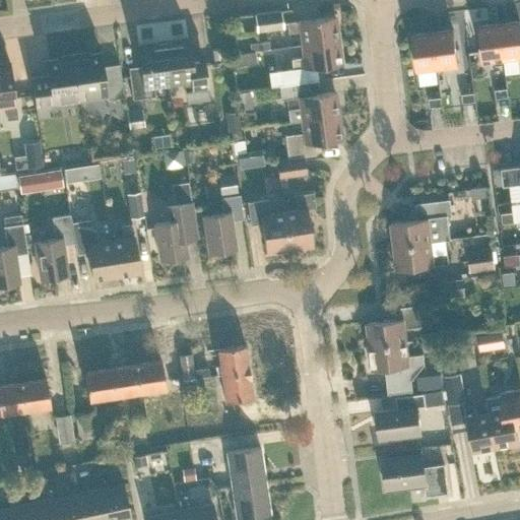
[(282,27),(280,9),(253,12),(255,31),(282,27)]
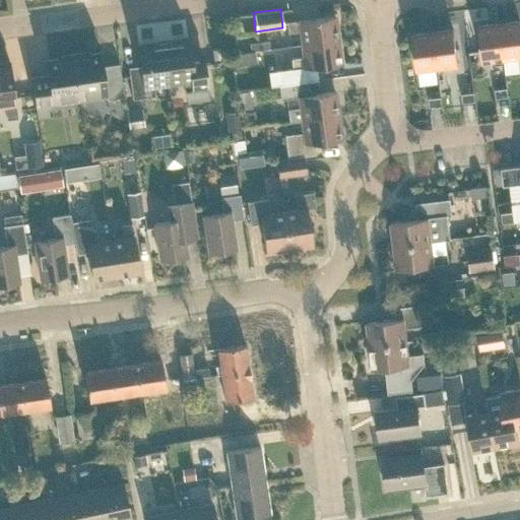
[(301,45),(336,40),(333,16),(284,22),(286,34),(300,31),(301,45)]
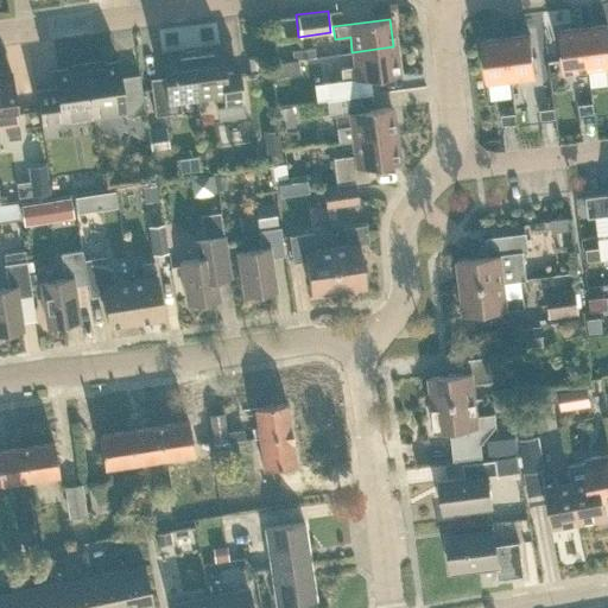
[(583,27),(589,69),(607,67),(607,24),(583,27)]
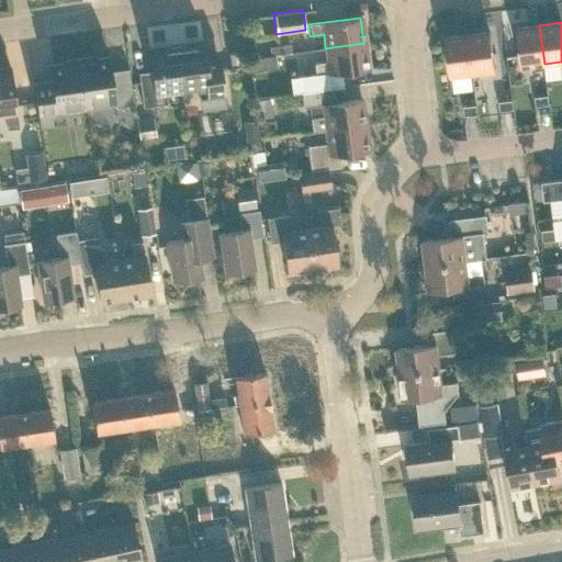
[(539,25),(516,29),(521,67),(544,64),(539,25)]
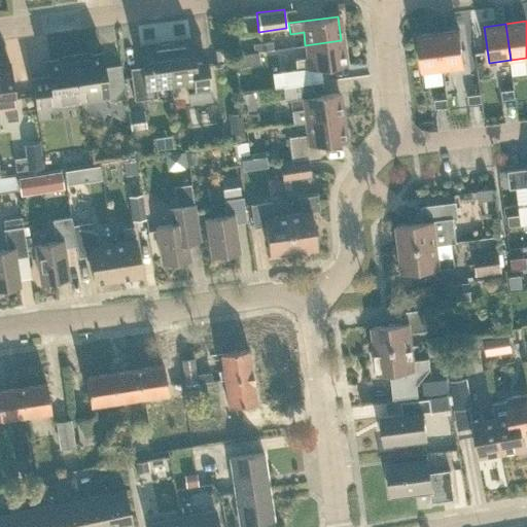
[(459,30),(437,32),(442,69),(463,66),(459,30)]
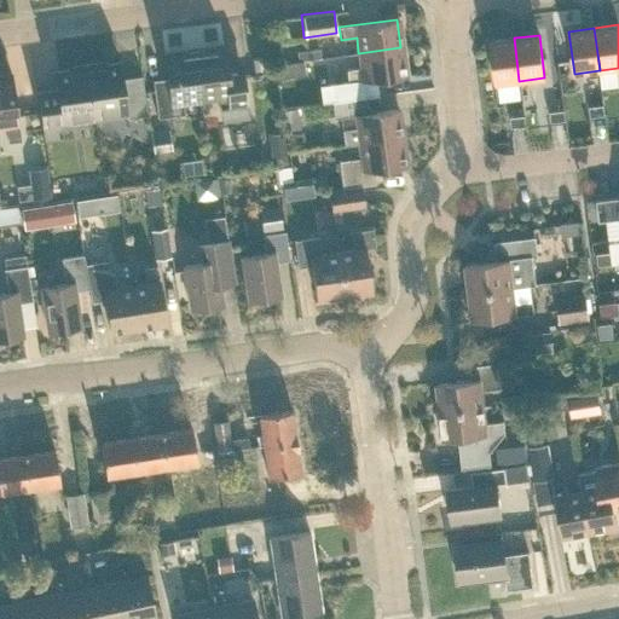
[(495,85),(519,81),(514,38),(489,41),(495,85)]
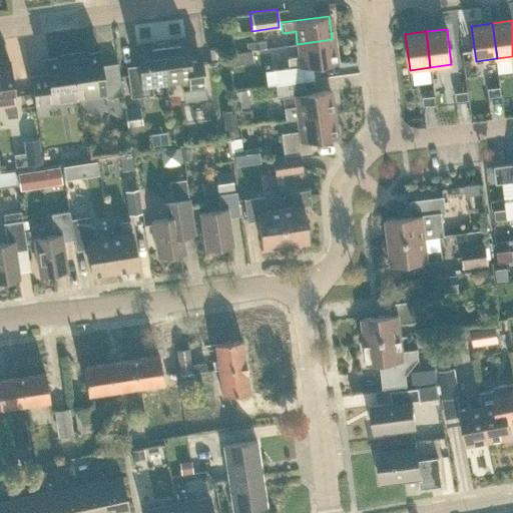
[(198,52),(186,54),(184,38),(159,41),(165,83),(179,81),(181,90),(203,87),(198,52)]
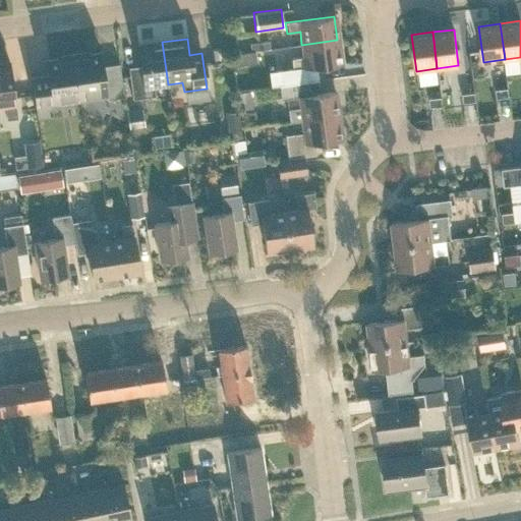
[(291,70),(340,64),(337,40),(301,45),(303,57),(290,59),(291,70)]
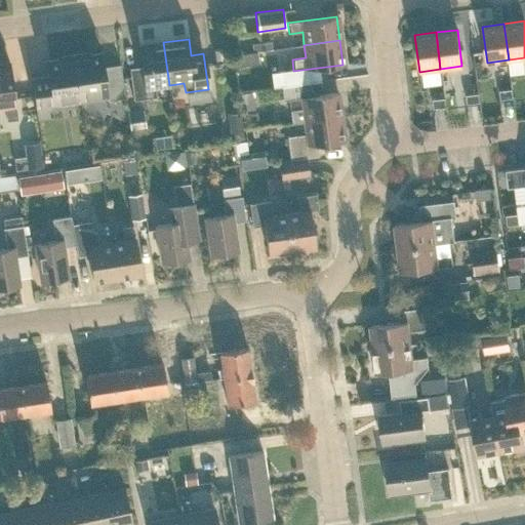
[(154,87),(169,85),(163,42),(137,45),(142,73),(129,75),(132,99),(155,96),(154,87)]
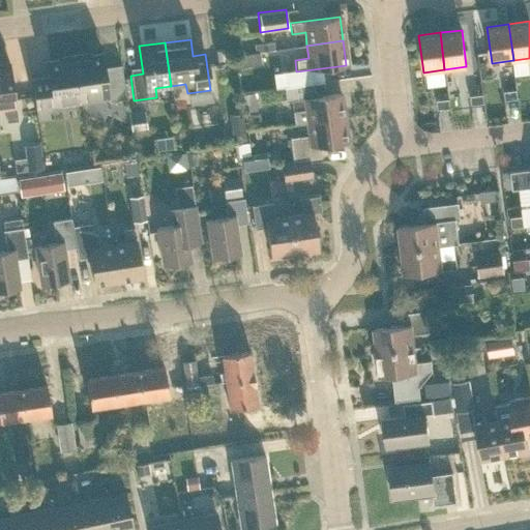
[(216,61),(227,60),(225,50),(214,51),(216,61)]
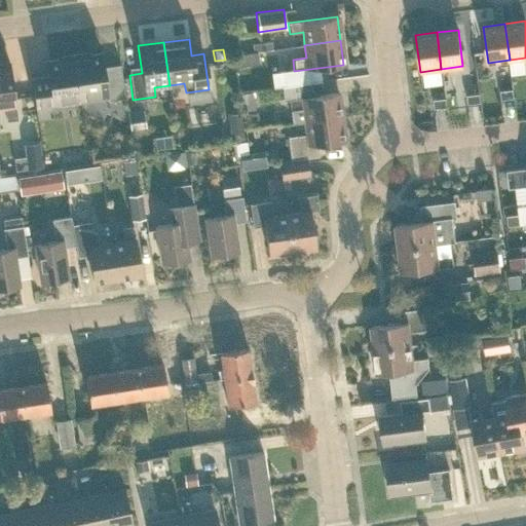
[(102,67),(100,53),(87,55),(87,52),(72,54),(79,101),(106,97),(106,101),(124,98),(119,65),(102,67)]
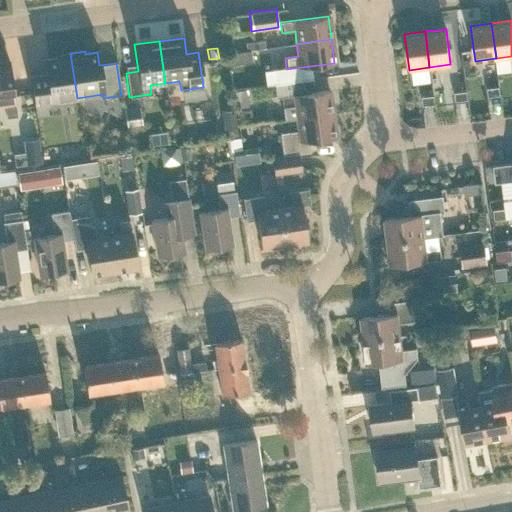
[(227,53),(228,65),(240,63),(238,51),(227,53)]
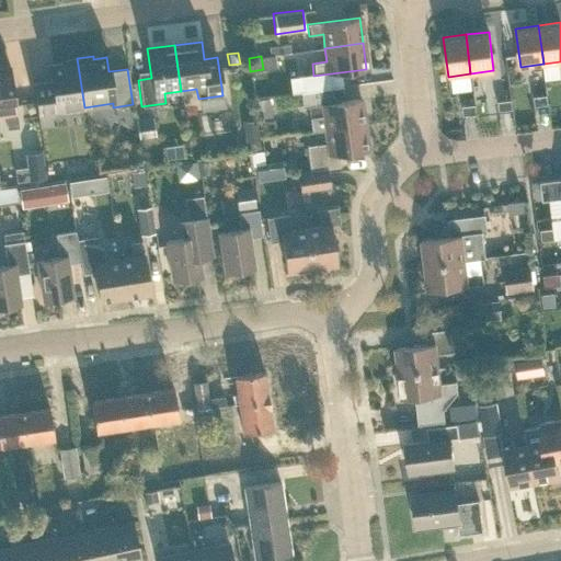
[(56,112),(84,107),(77,58),(61,60),(61,64),(48,66),(50,80),(32,82),(39,128),(53,126),(52,116),(56,115),(56,112)]
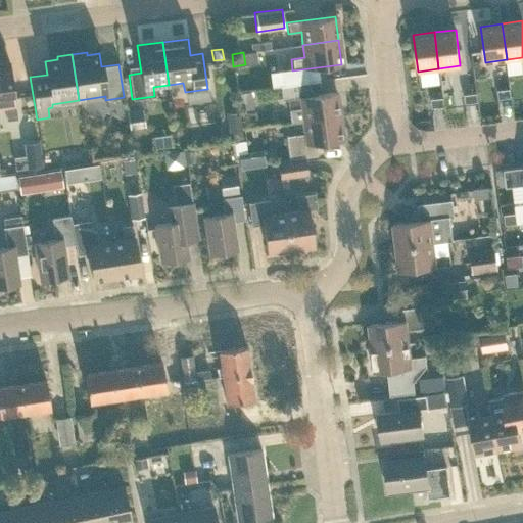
[(16,119),(9,65),(8,62),(0,63),(0,107),(3,107),(5,121),(16,119)]
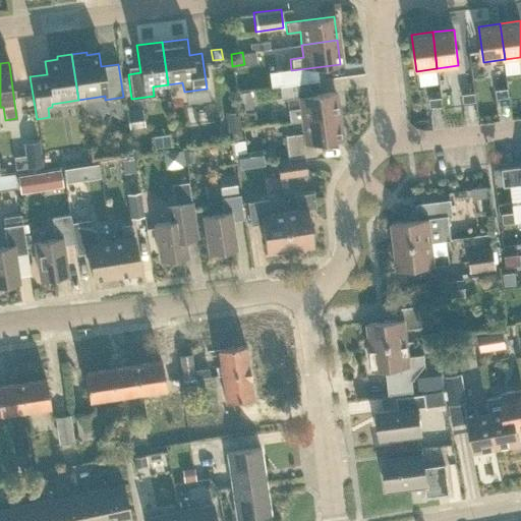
[(278,85),(306,82),(319,80),(316,66),(291,70),(276,72),(278,85)]
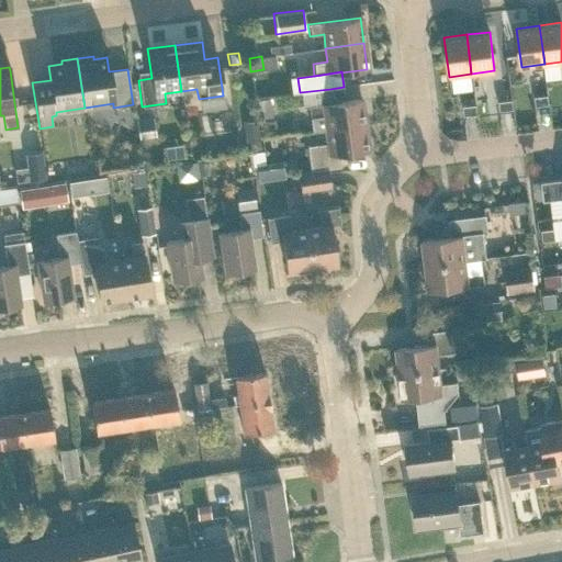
[(360,100),(333,103),(330,89),(300,92),(302,108),(308,107),(312,132),(325,130),(363,125),(360,100)]
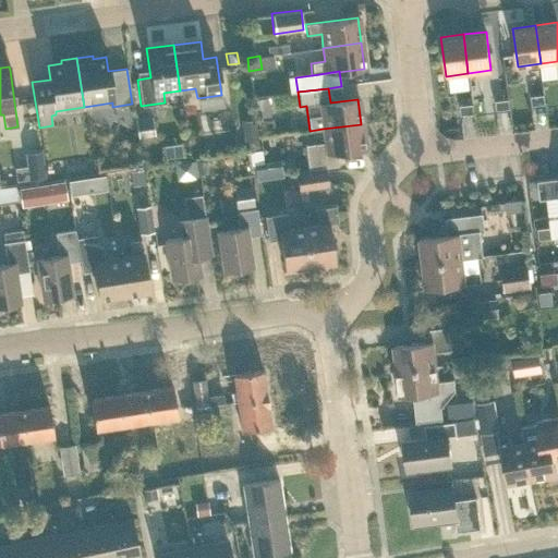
[(531,95),(531,105),(545,102),(543,94),(531,95)]
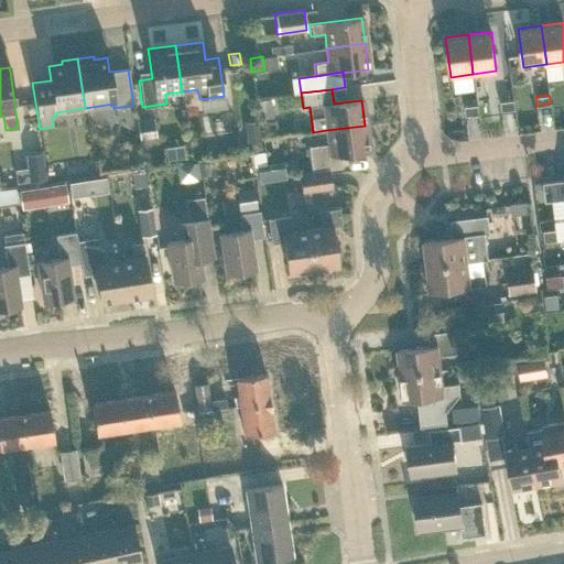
[(500,100),(501,110),(514,109),(513,98),(500,100)]
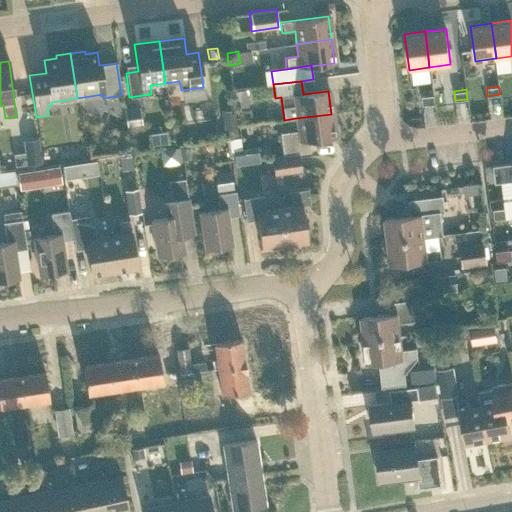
[(421,96),(422,105),(434,103),(433,95),(421,96)]
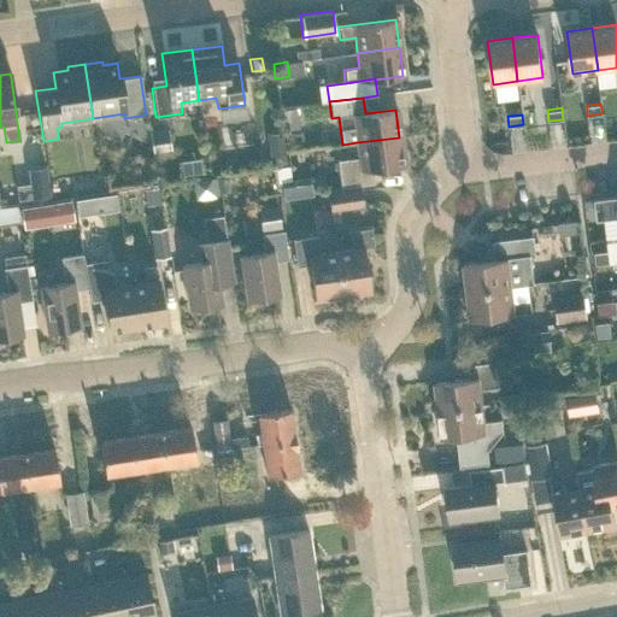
[(168,128),(150,131),(151,135),(153,151),(171,148),(169,133),(168,128)]
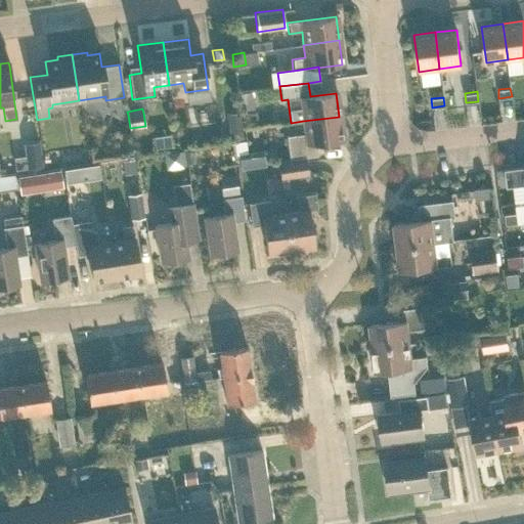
[(315,143),(342,140),(339,117),(303,121),(305,134),(286,136),(289,160),(317,156),(315,143)]
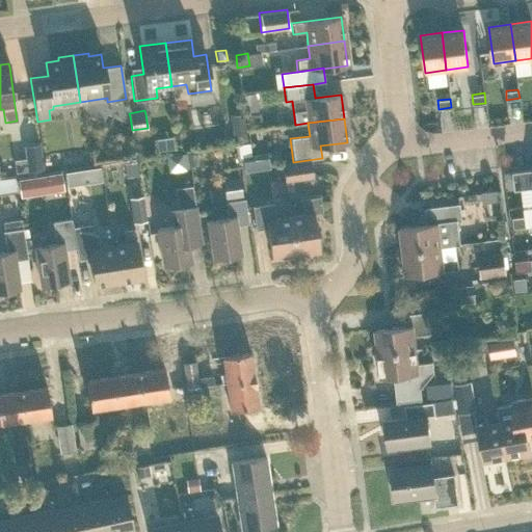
[(14,159),(15,171),(43,168),(40,143),(23,145),(25,158),(14,159)]
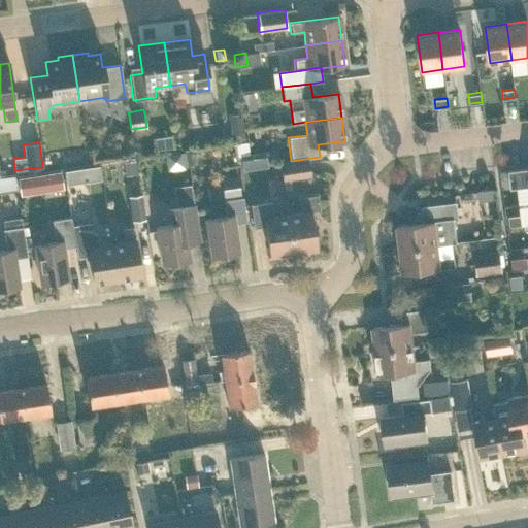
[(186,167),(183,151),(164,154),(166,170),(186,167)]
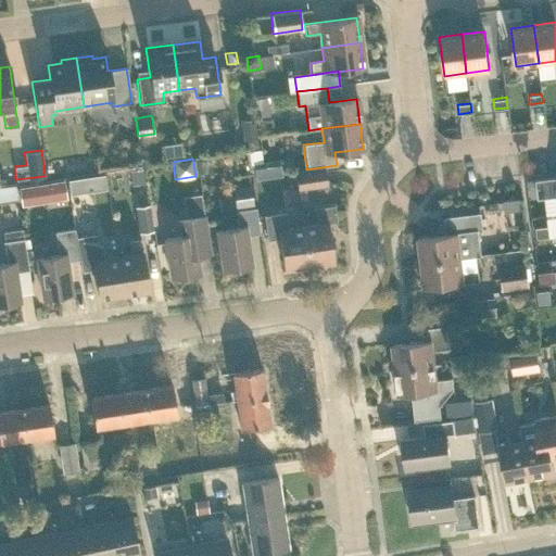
[(268,177),(266,165),(254,166),(255,179),(268,177)]
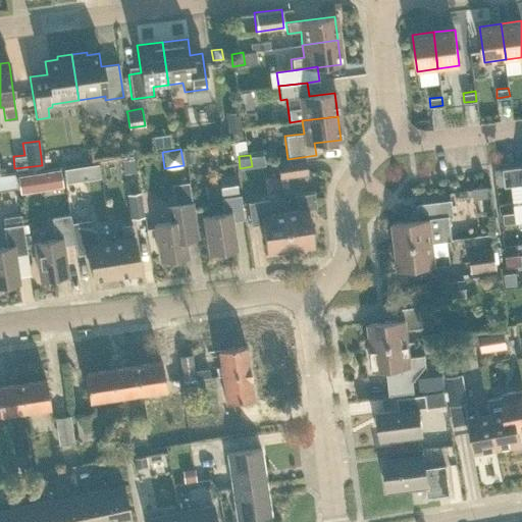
[(136,171),(134,158),(120,160),(122,173),(136,171)]
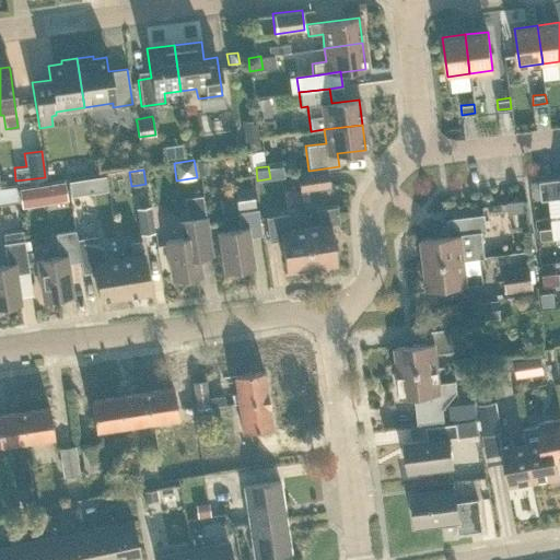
[(299,190),(329,186),(327,171),(296,175),(299,190)]
